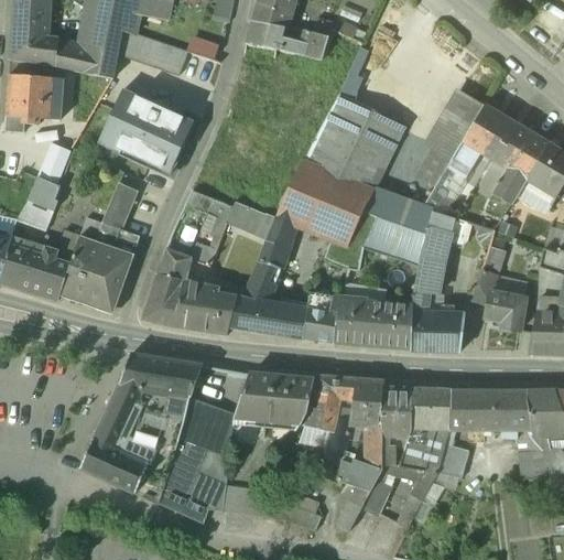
[(13,0),(12,32),(47,36),(50,0),(13,0)]
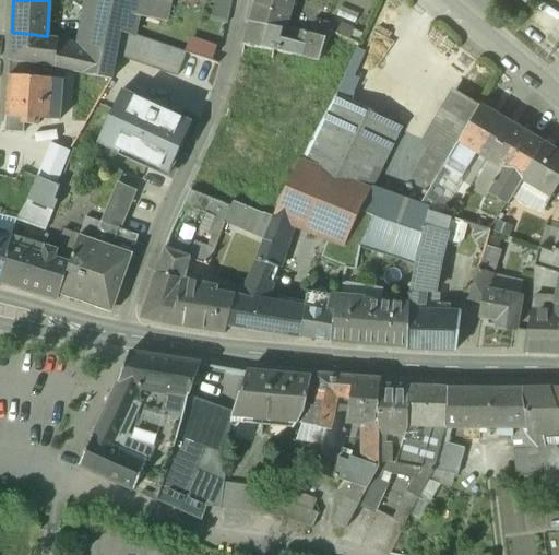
[(98,0),(90,50),(57,44),(56,65),(92,73),(113,75),(117,52),(121,28),(133,33),(134,32),(139,0),(98,0)]
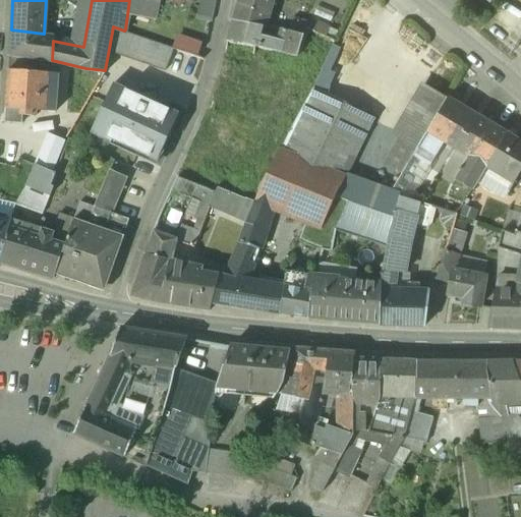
[(199,0),(197,13),(213,16),(216,0),(199,0)]
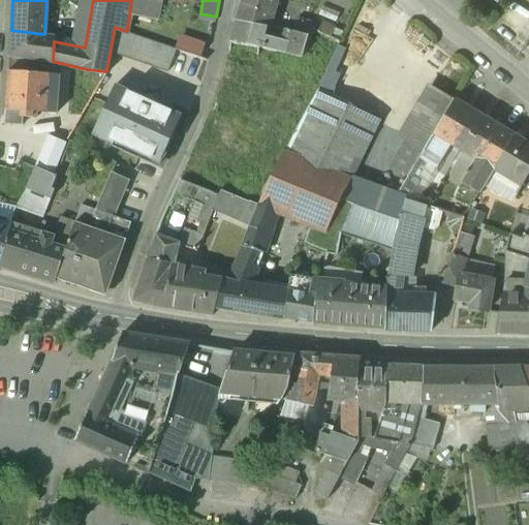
[(240,0),(236,19),(265,24),(270,25),(278,0),(240,0)]
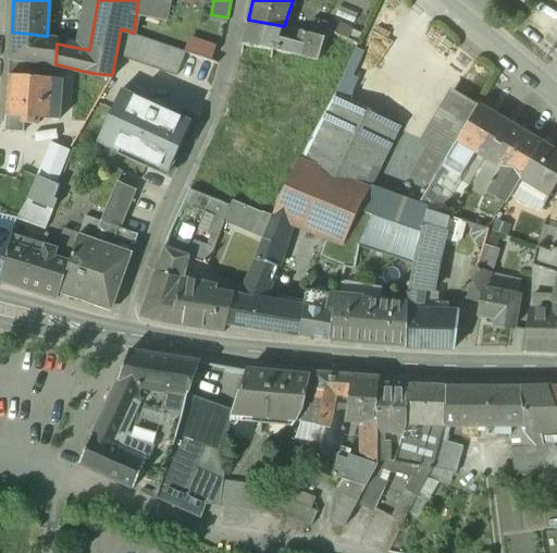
[(332,22),(312,16),(309,31),(325,35),(329,27),(348,37),(351,27),(338,21),(336,24),(332,22)]
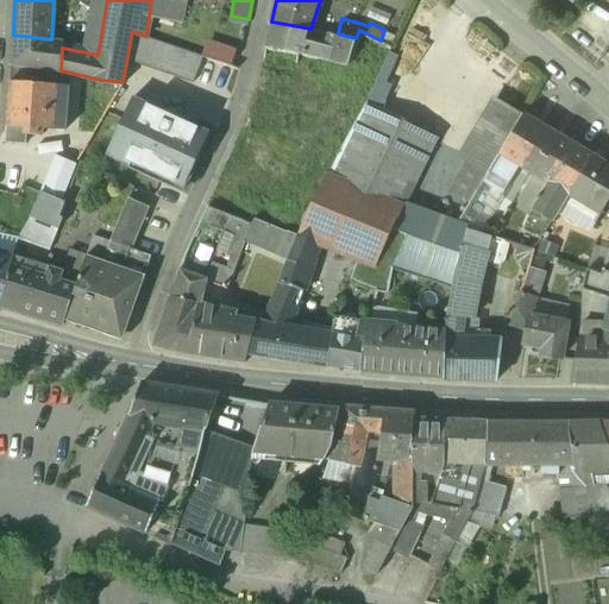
[(305,27),(271,21),(265,46),(299,52),(322,60),(326,45),(302,38),(305,27)]
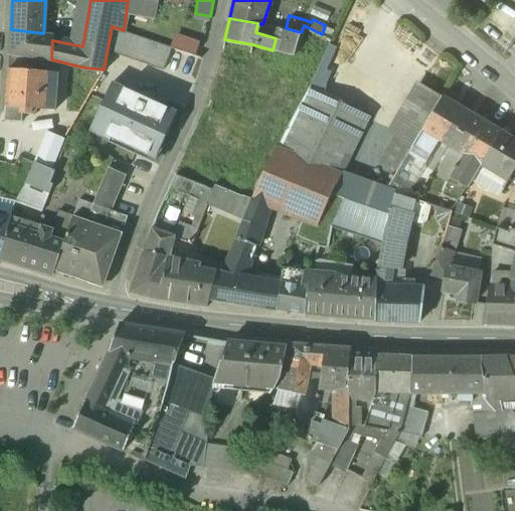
[(171,45),(124,29),(123,30),(112,26),(108,48),(162,66),(171,45)]
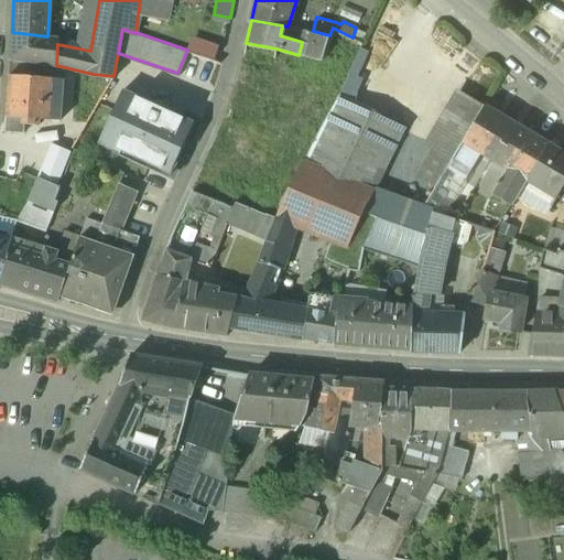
[(313,31),(306,29),(302,42),(299,55),(303,56),(321,60),(324,49),(329,35),(313,31)]
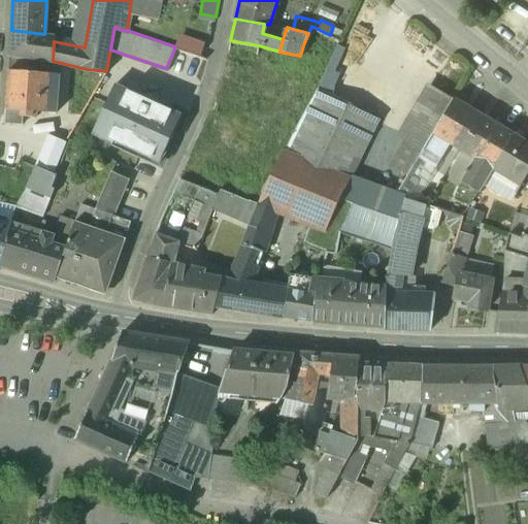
[(44,34),(11,30),(9,55),(37,59),(53,61),(54,41),(55,35),(44,34)]
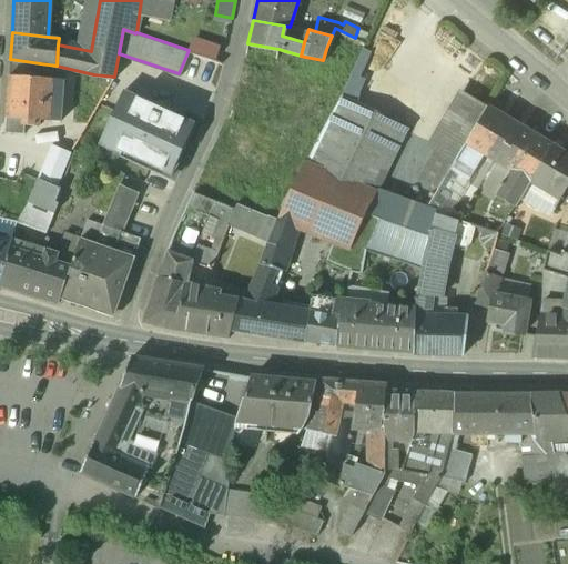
[(200,32),(193,48),(220,58),(225,42),(200,32)]
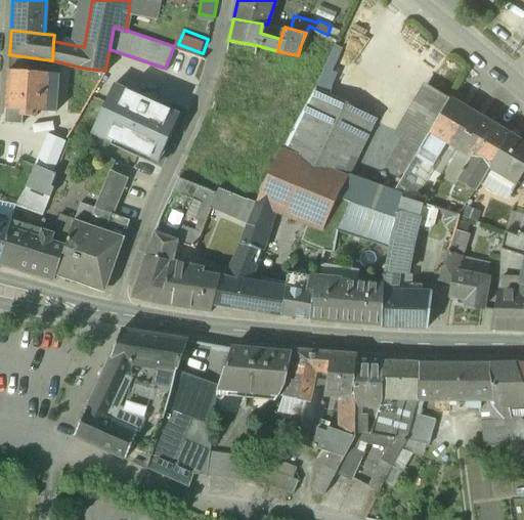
[(37,58),(9,54),(8,69),(36,70),(37,58)]
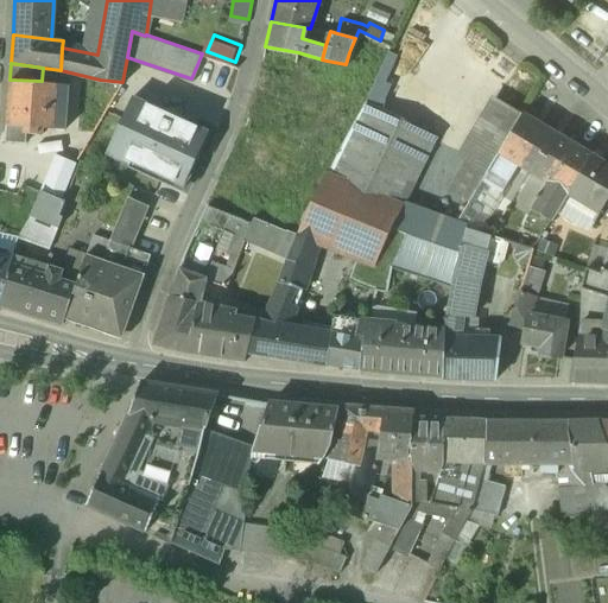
[(42,81),(10,80),(6,124),(24,125),(42,126),(65,127),(68,83),(42,81)]
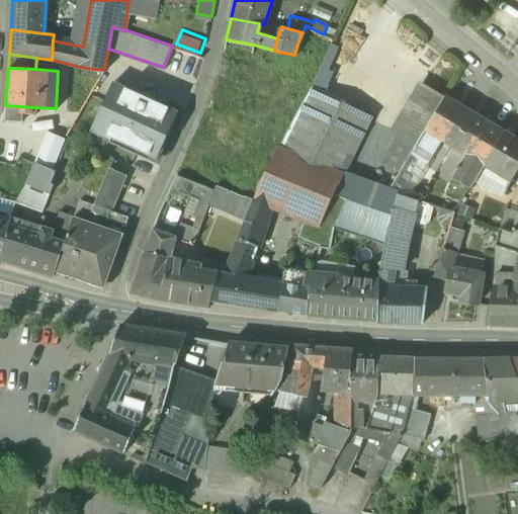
[(177,110),(155,100),(155,90),(134,90),(113,81),(90,131),(155,160),(177,110)]
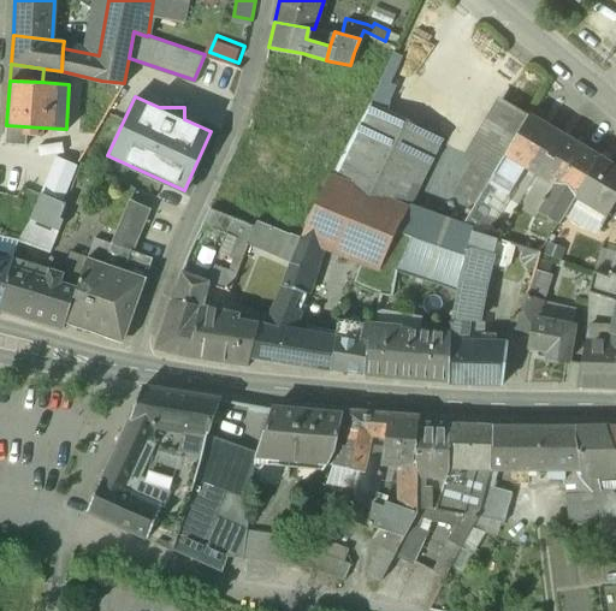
[(504,99),(471,156),(478,161),(495,171),(505,153),(528,114),(504,99)]
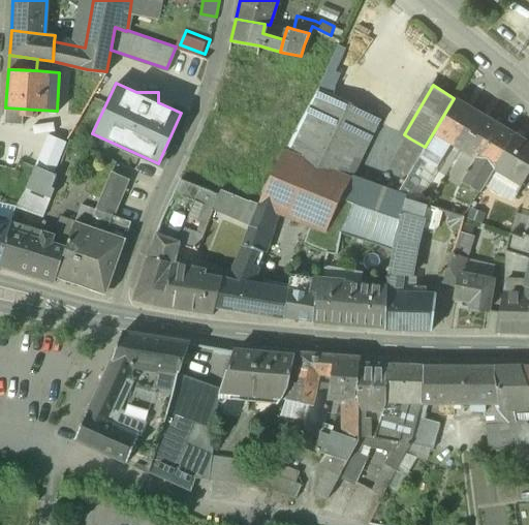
[(318,88),(291,134),(284,151),(318,164),(349,176),(350,176),(356,161),(358,161),(378,115),(318,88)]
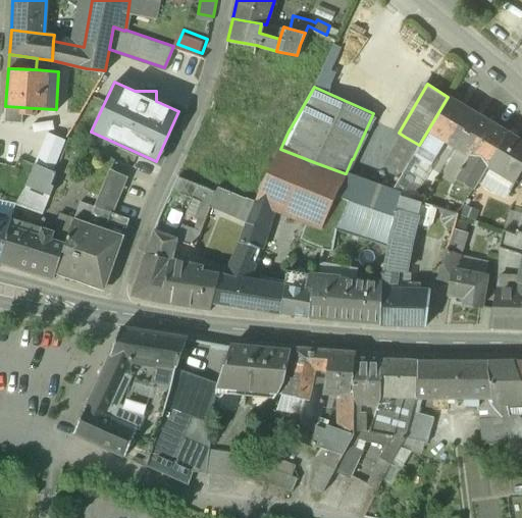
[(477,114),(448,97),(428,130),(445,140),(458,147),(477,114)]
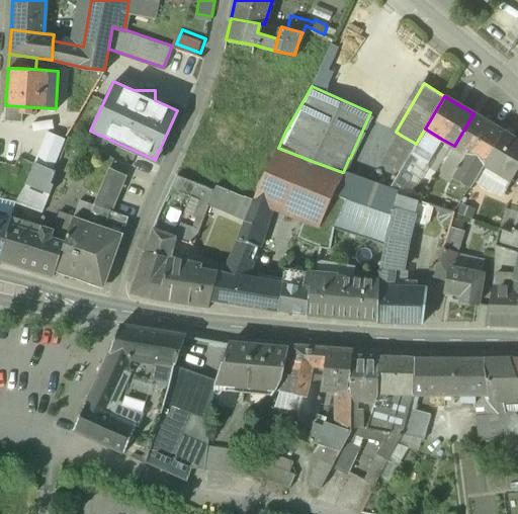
[(503,131),(473,113),(454,146),(466,154),(483,163),(503,131)]
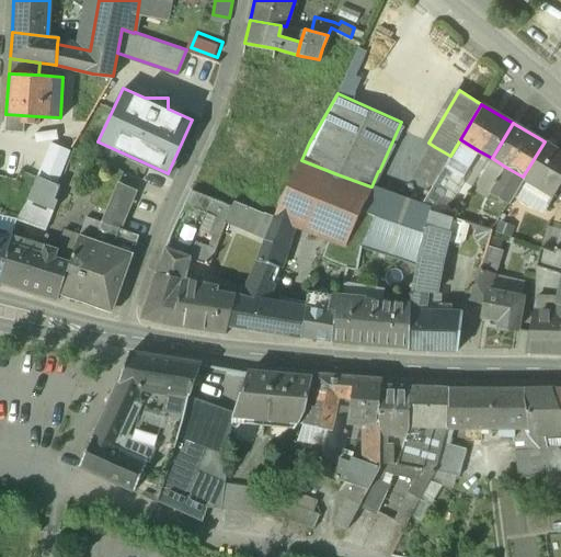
[(478,150),(460,139),(450,156),(445,166),(462,175),(478,150)]
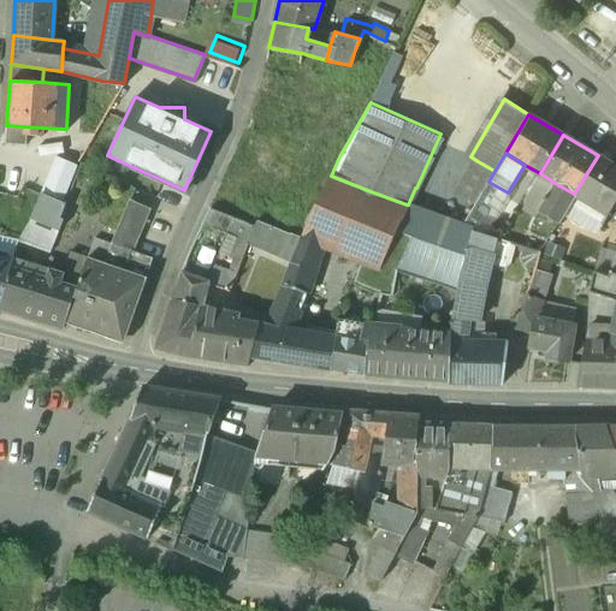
[(615,166),(598,155),(574,194),(574,195),(608,214),(614,205),(615,200),(615,166)]
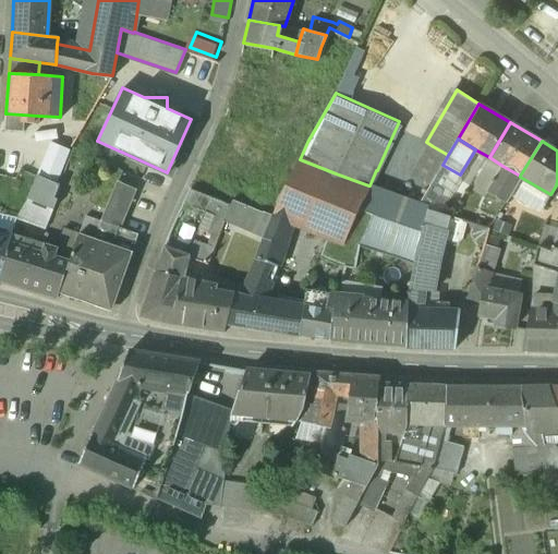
[(448,155),(433,146),(415,173),(425,180),(431,183),(443,165),(448,155)]
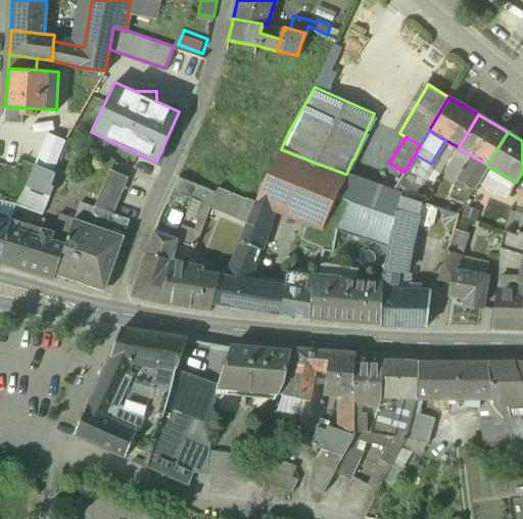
[(264,184),(256,198),(257,199),(269,204),(290,214),(315,162),(281,149),(280,148),(264,184)]
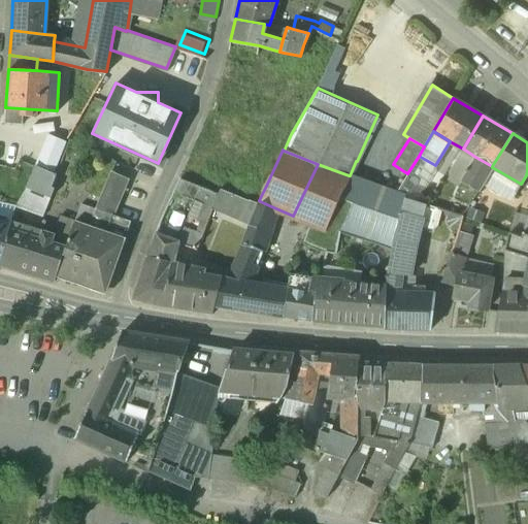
[(492,166),(475,157),(465,174),(481,185),(492,167),(492,166)]
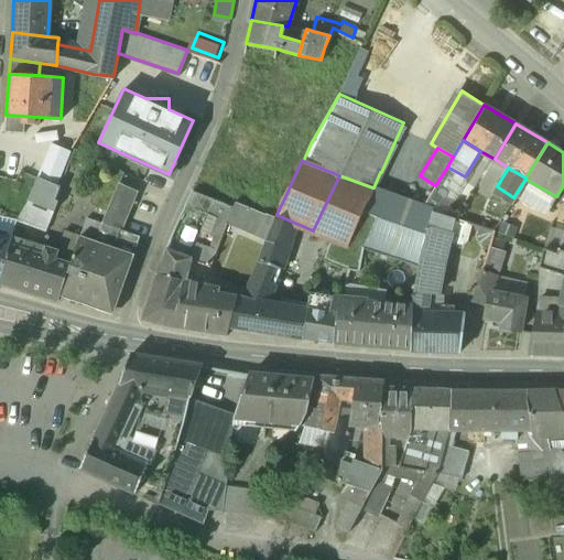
[(372,187),(339,175),(313,230),(332,238),(324,259),(349,269),(358,269),(362,247),(378,217),(393,223),(402,200),(373,187),(372,187)]
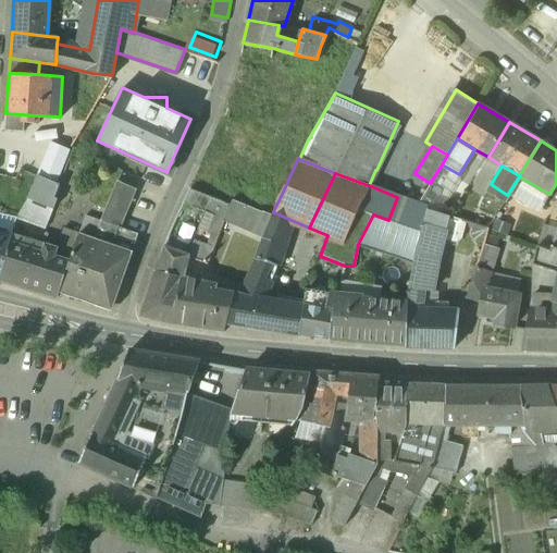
[(37,174),(28,197),(53,207),(58,197),(54,196),(60,183),(37,174)]
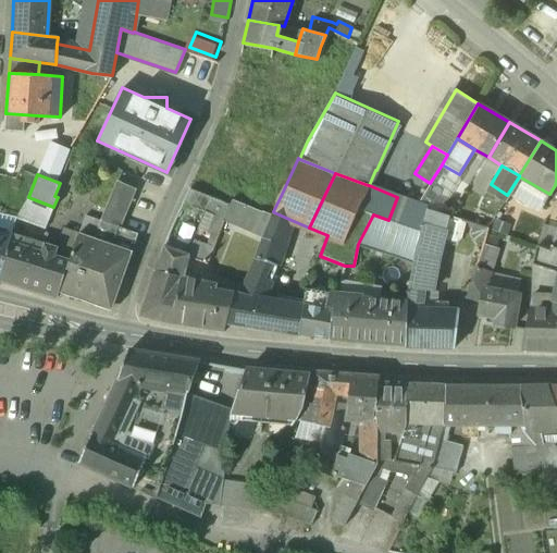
[(424,180),(410,203),(417,205),(430,183),(424,180)]
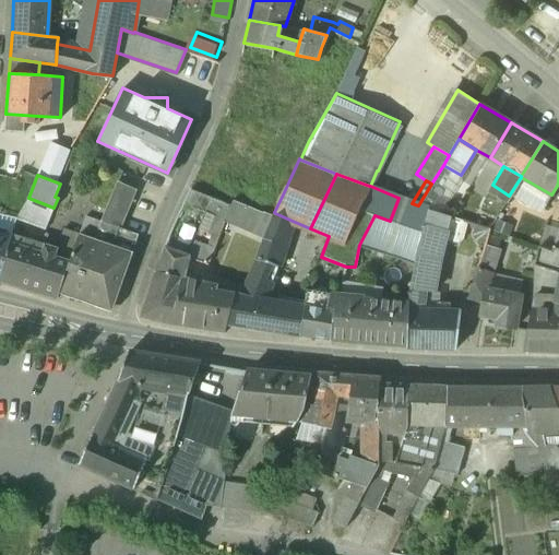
[(140,233),(121,226),(135,192),(117,184),(110,198),(102,219),(95,237),(133,250),(140,233)]
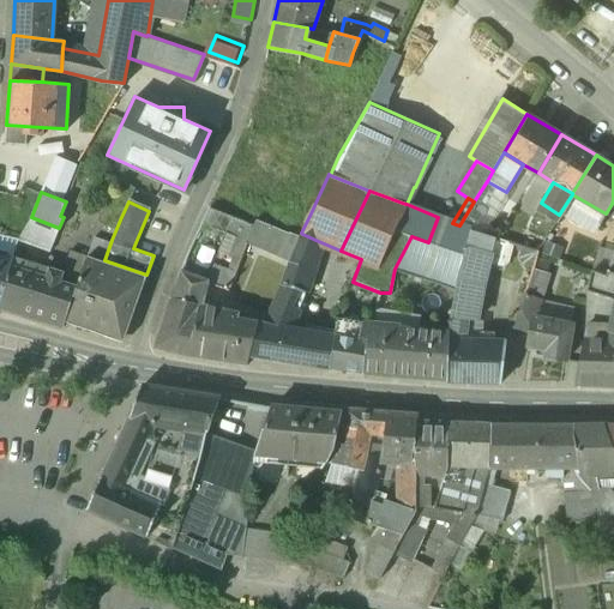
[(232,216),(208,206),(202,221),(226,231),(232,216)]
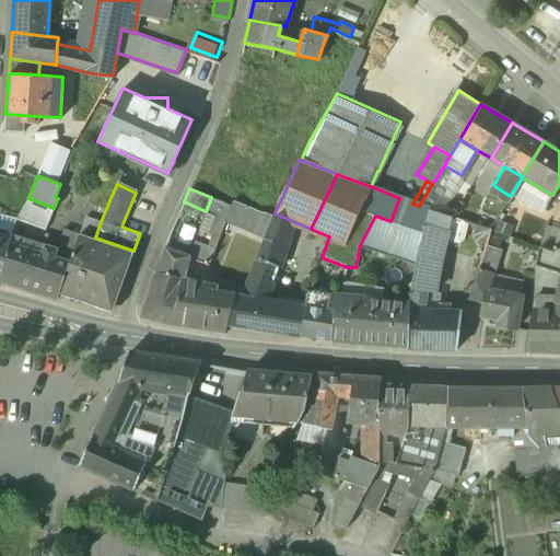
[(212,197),(211,197),(206,211),(213,215),(207,232),(211,234),(219,238),(225,219),(231,205),(212,197)]
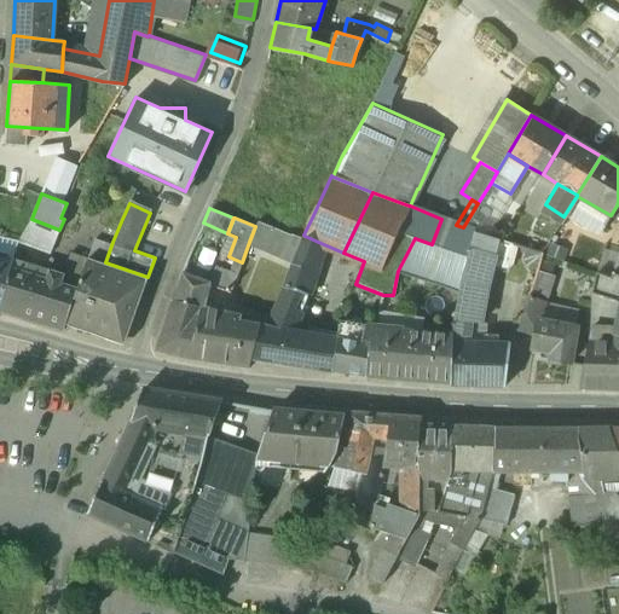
[(291,233),(258,219),(255,226),(249,242),(293,261),(304,238),(291,233)]
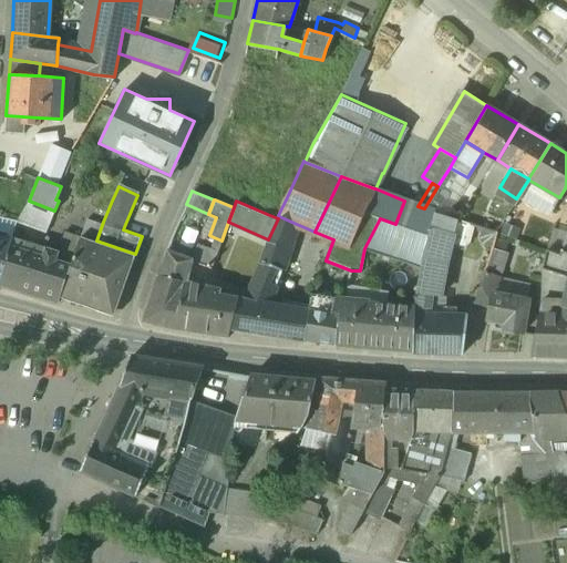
[(418,206),(404,201),(395,224),(380,218),(364,248),(421,265),(422,256),(422,255),(426,235),(428,234),(433,213),(424,210),(424,208),(418,206)]
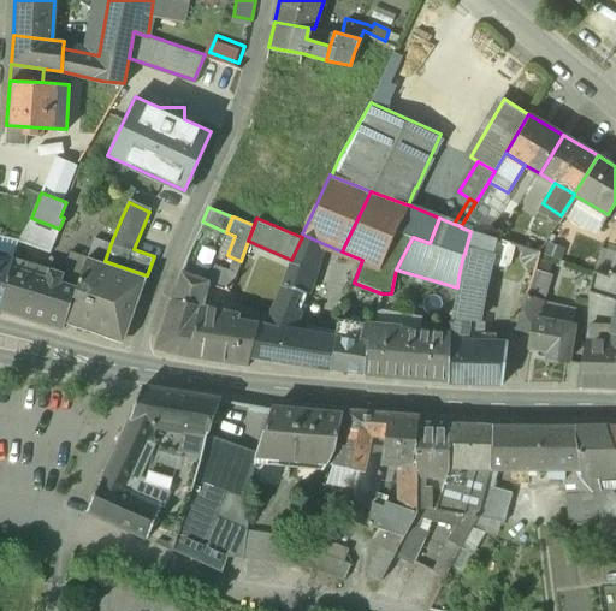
[(457,288),(452,315),(451,315),(450,332),(449,340),(463,342),(467,318),(477,319),(484,283),(496,237),(472,230),(471,231),(465,254),(463,255),(458,277),(458,278),(457,288)]
